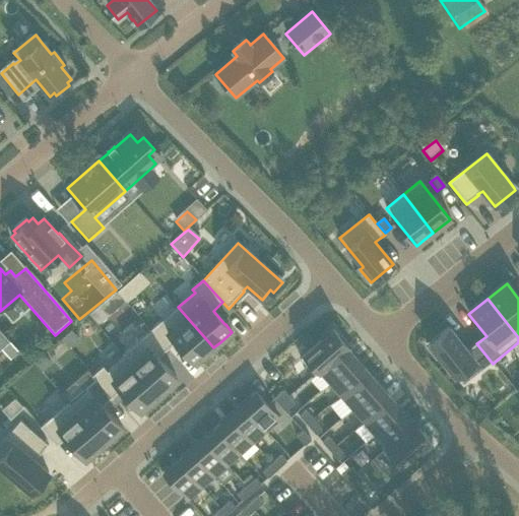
[(178,307),(150,331),(168,350),(177,342),(195,364),(197,363),(212,349),(212,348),(213,347),(178,307)]
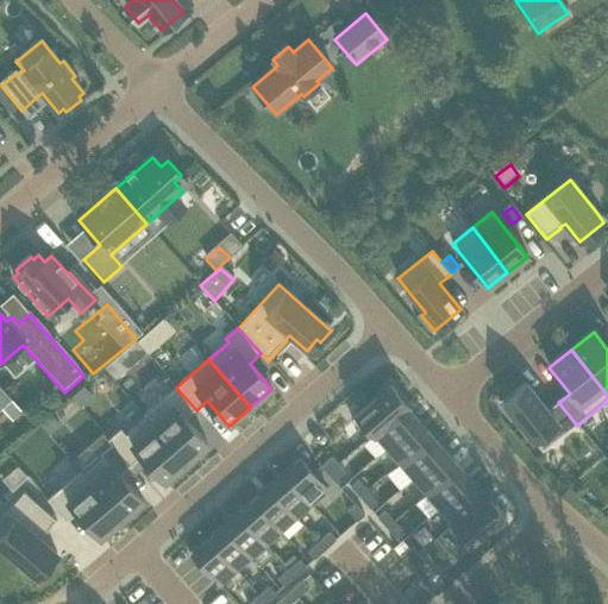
[(116,360),(104,371),(116,383),(126,373),(116,360)]
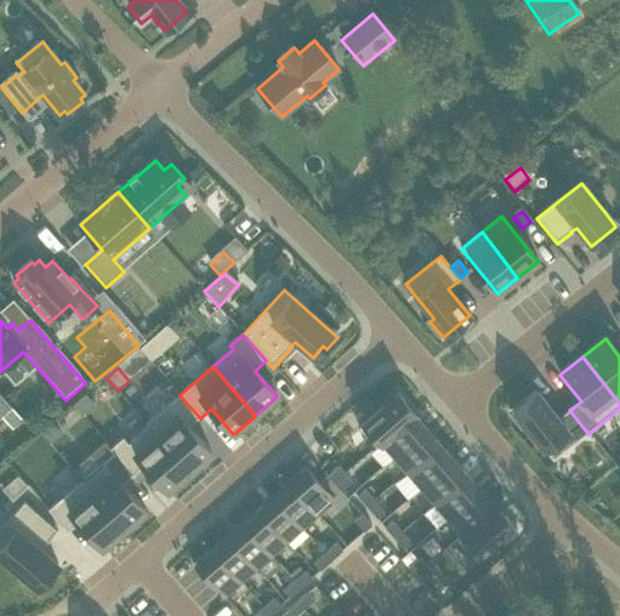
[(525,401),(510,414),(523,431),(525,428),(553,462),(589,434),(569,410),(558,420),(536,393),(525,401)]
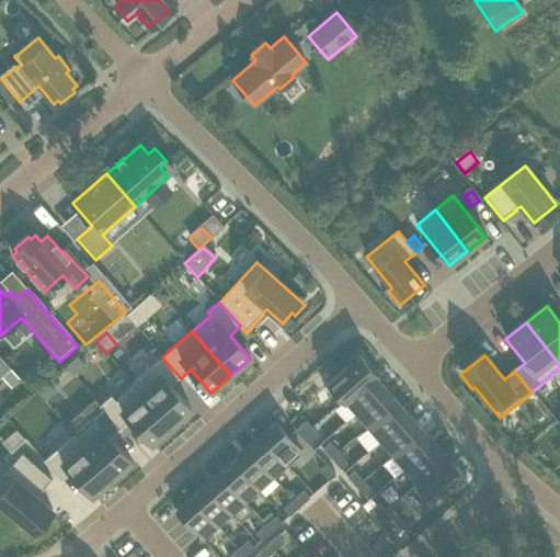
[(0,376),(10,368),(0,357),(0,376)]
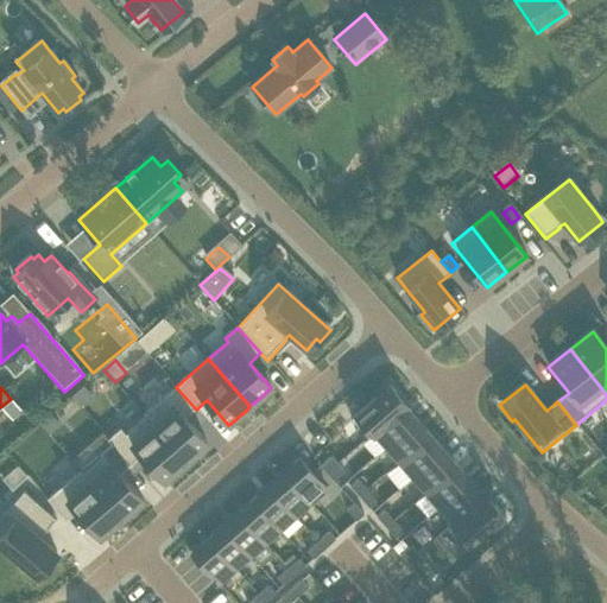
[(84,387),(71,398),(82,411),(94,400),(84,387)]
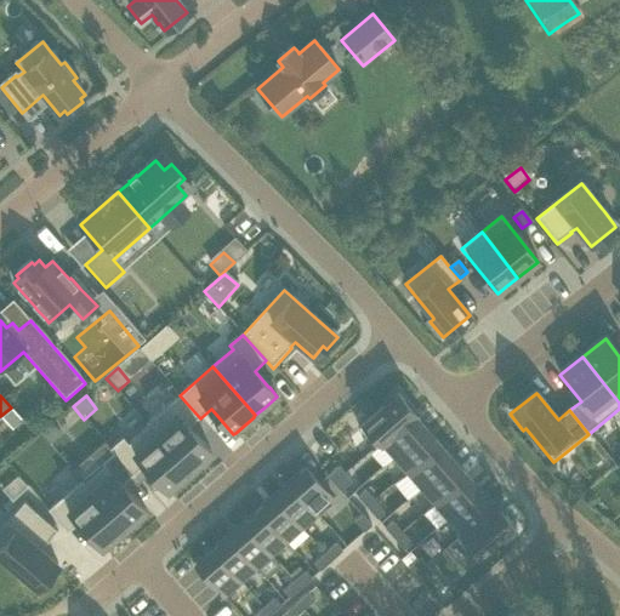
[(180,395),(147,425),(149,427),(189,473),(211,454),(189,428),(200,418),(180,395)]
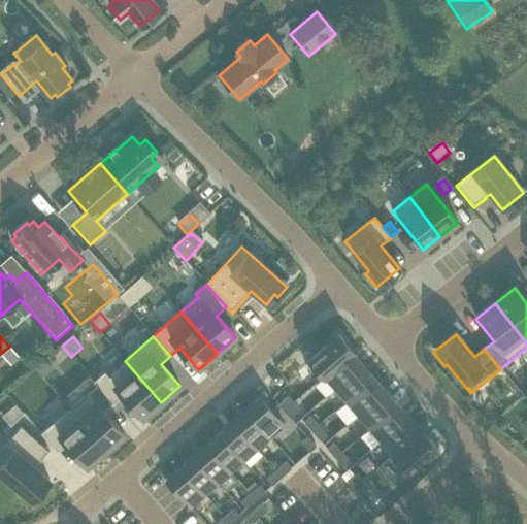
[(338,336),(308,362),(323,379),(353,353),(344,344),(338,336)]
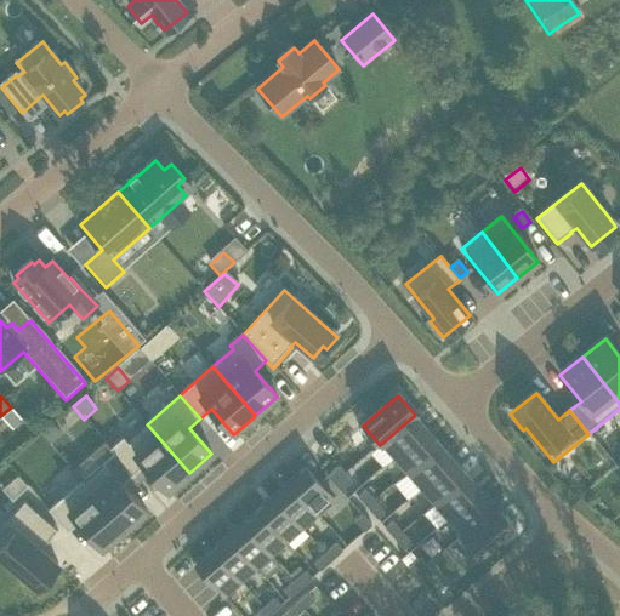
[(12,410),(1,418),(13,432),(23,423),(12,410)]
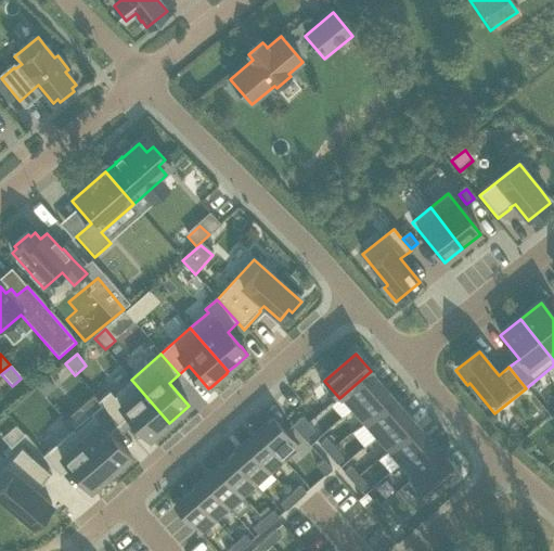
[(371,371),(339,398),(352,412),(382,386),(370,373),(372,372),(371,371)]
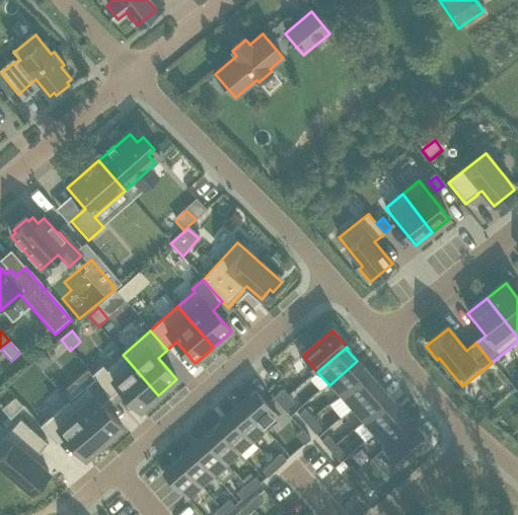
[(38,361),(33,364),(43,374),(53,366),(45,355),(38,361)]
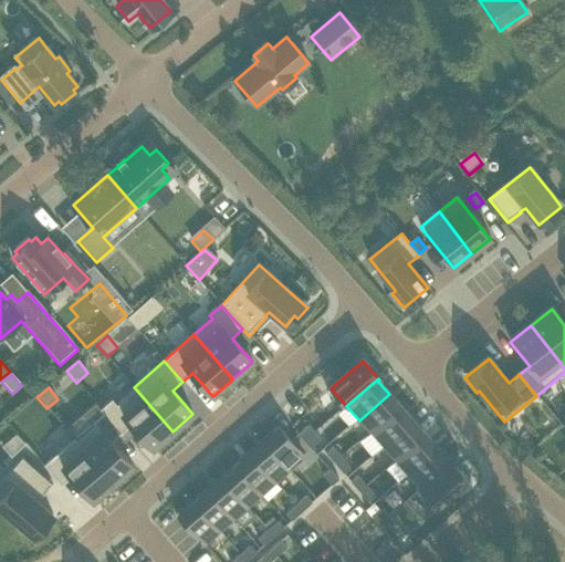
[(112,401),(101,410),(104,414),(123,435),(133,426),(153,449),(173,432),(136,389),(117,406),(112,401)]
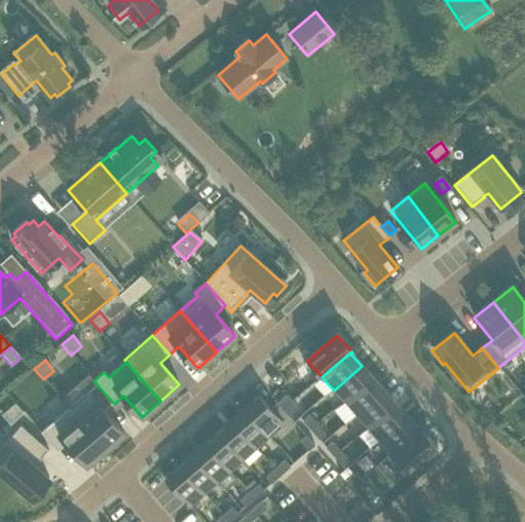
[(362,366),(334,390),(345,404),(373,379),(369,375),(362,366)]
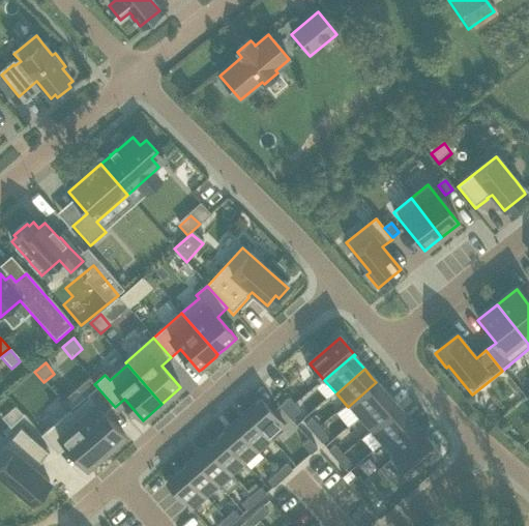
[(376,382),(348,407),(359,419),(387,395),(379,386),(376,382)]
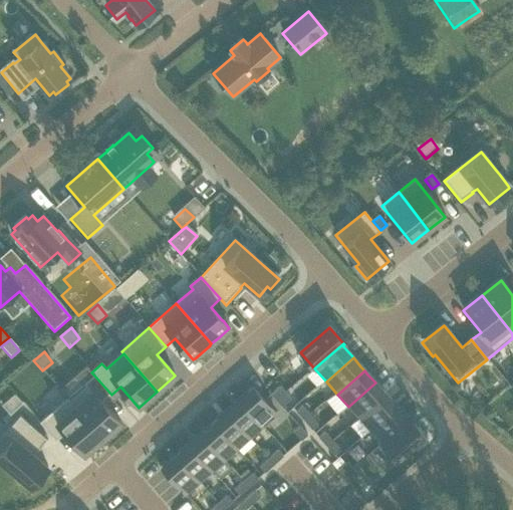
[(86,387),(69,402),(102,439),(103,439),(119,425),(120,424),(101,403),(111,395),(94,375),(84,385),(86,387)]
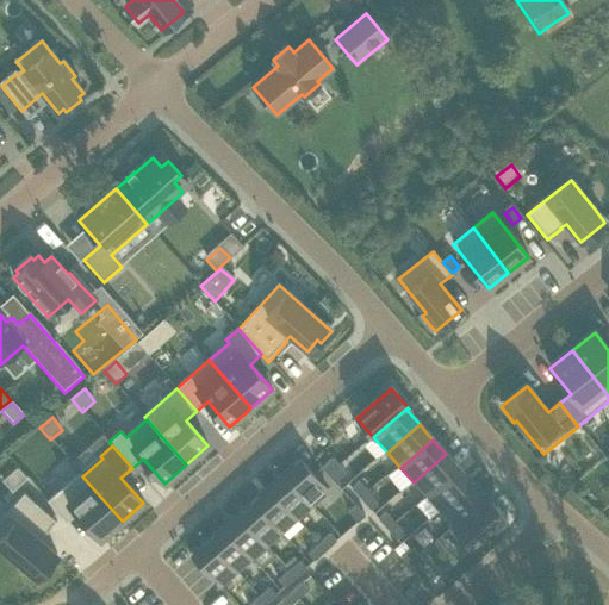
[(446,454),(414,482),(427,498),(459,469),(455,465),(446,454)]
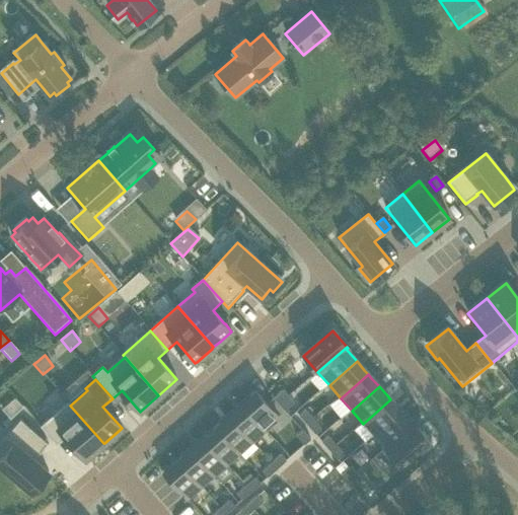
[(283,391),(274,399),(279,406),(289,397),(283,391)]
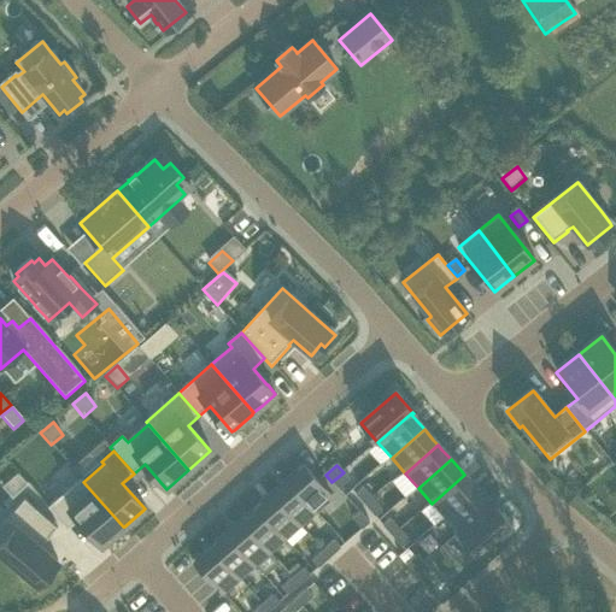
[(298,472),(287,482),(316,515),(330,500),(332,501),(333,500),(304,468),(298,472)]
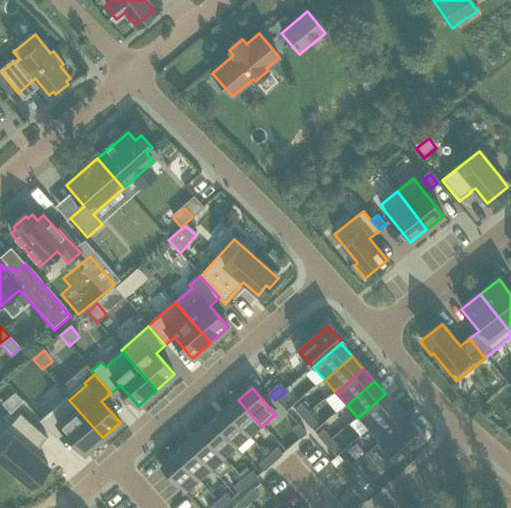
[(285,392),(275,400),(281,407),(290,398),(285,392)]
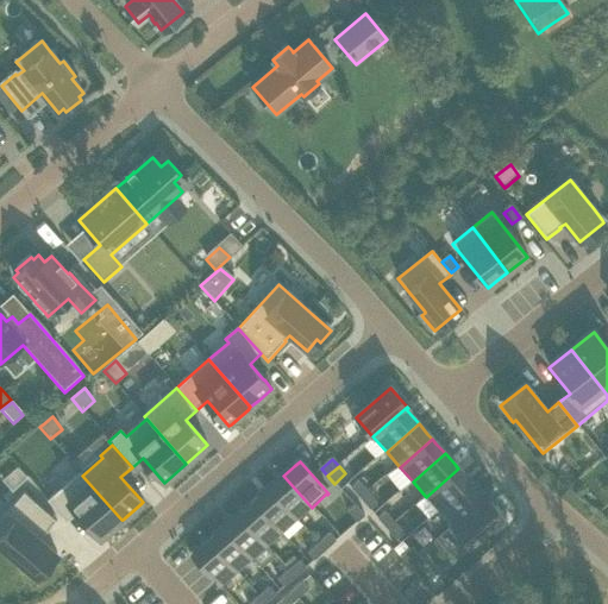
[(458,469),(426,497),(439,511),(471,484),(462,473),(458,469)]
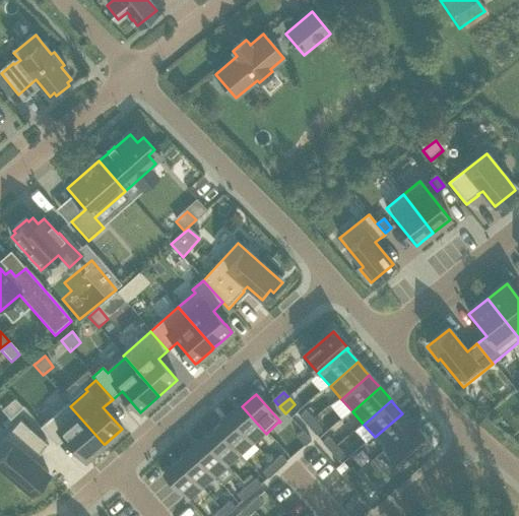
[(16,401),(3,412),(11,422),(24,410),(16,401)]
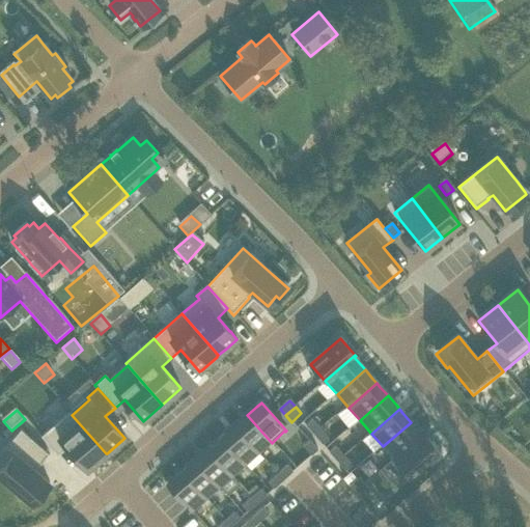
[(70,412),(42,437),(58,456),(67,448),(87,470),(99,461),(98,461),(106,453),(72,415),(70,412)]
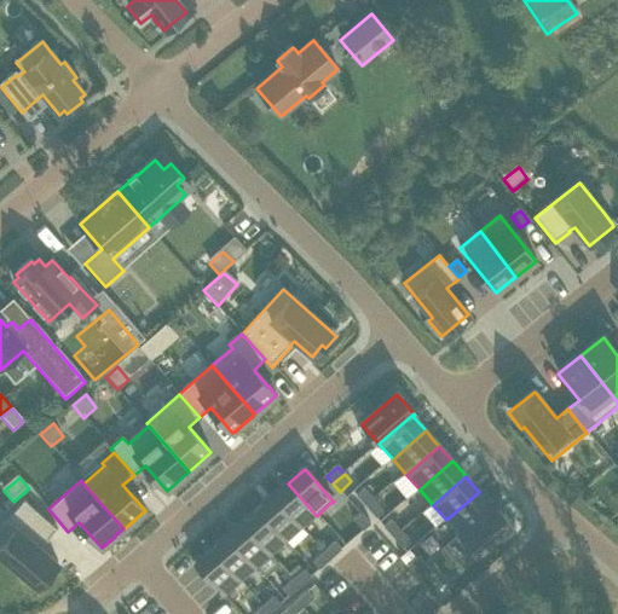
[(288,484),(273,497),(301,529),(317,516),(288,484)]
